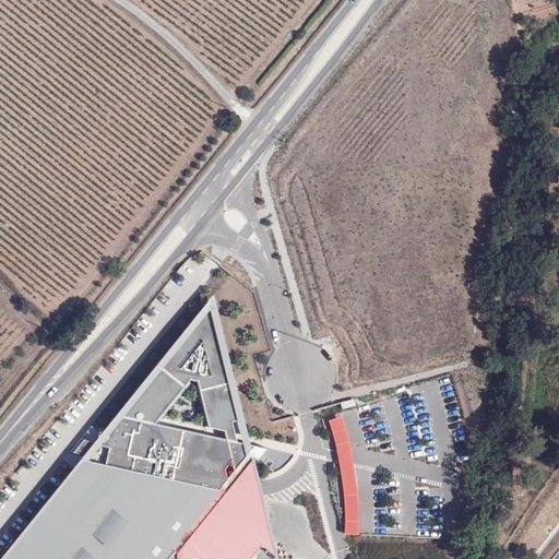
[(232,420),(240,418),(214,310),(204,308),(82,460),(218,490),(258,499),(261,499),(251,449),(254,445),(237,441),(227,439),(154,423),(190,378),(198,380),(209,427),(225,430),(235,432),(232,420)]
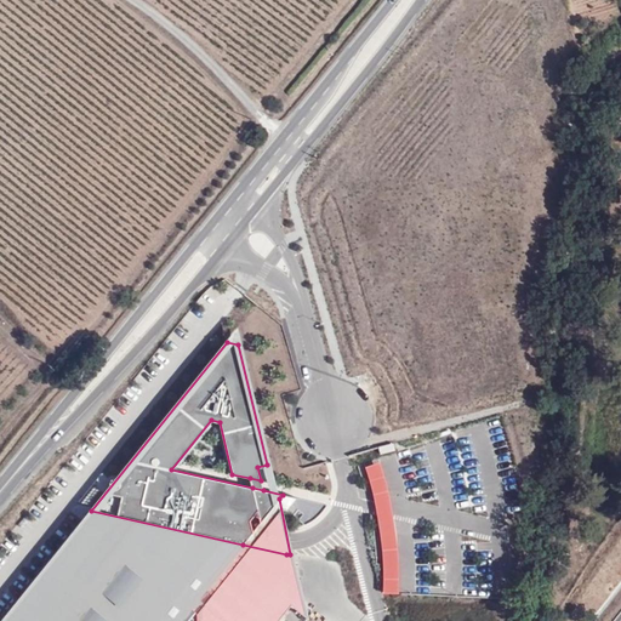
[(257,467),(261,480),(272,483),(267,465),(257,467)]
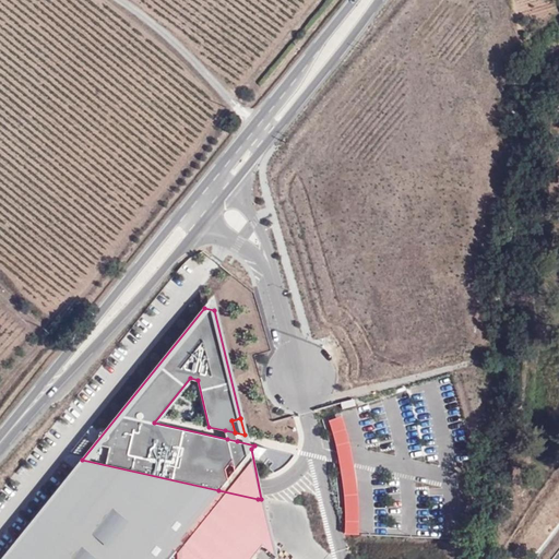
[(225,430),(227,439),(237,441),(235,432),(225,430)]
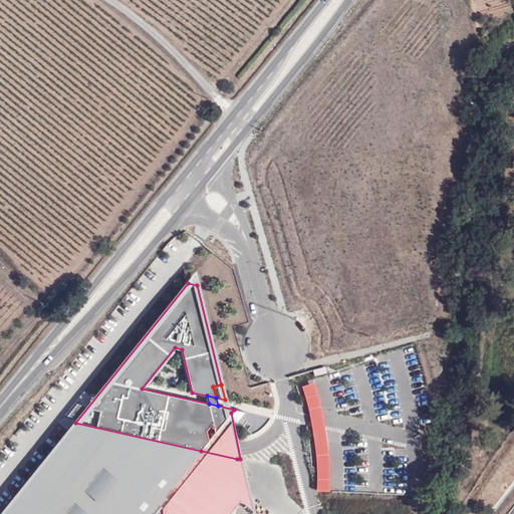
[(201,451),(75,423),(1,513),(149,513),(182,474),(201,451)]
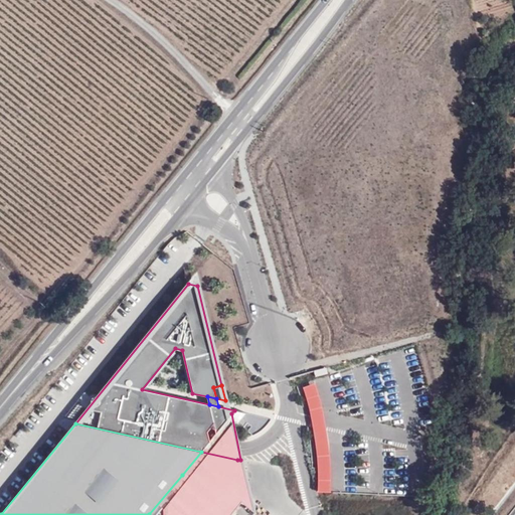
[(330,491),(345,490),(343,428),(329,428),(330,491)]
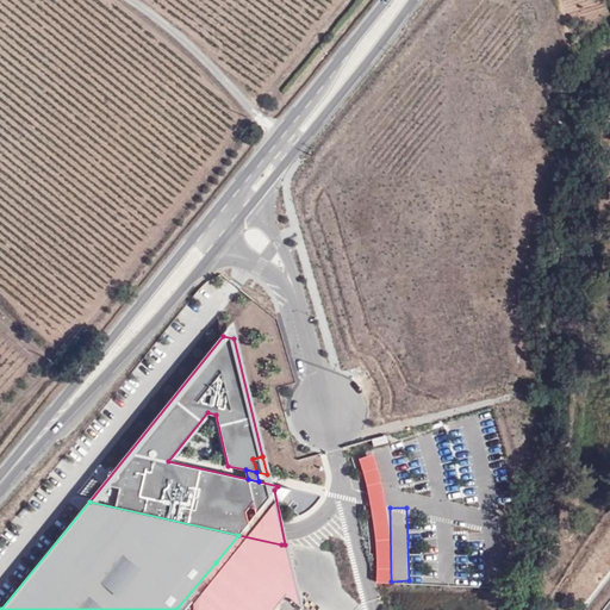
[(235,599),(281,545),(238,535),(216,562),(230,574),(219,587),(235,599)]
